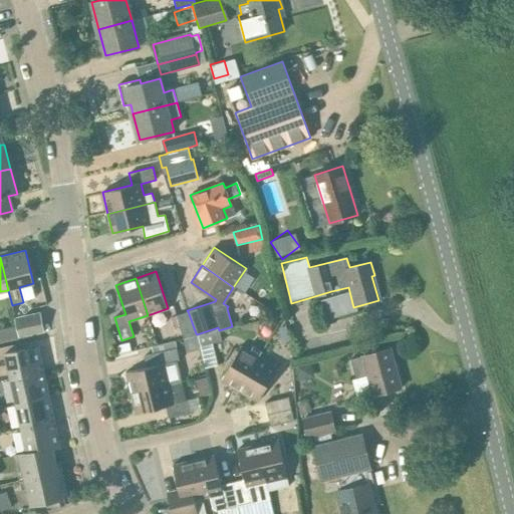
[(184,337),(196,333),(188,311),(176,315),(184,337)]
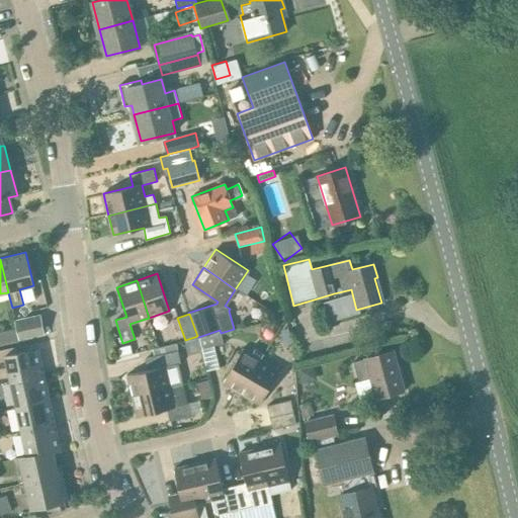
[(40,315),(15,321),(19,340),(45,334),(40,315)]
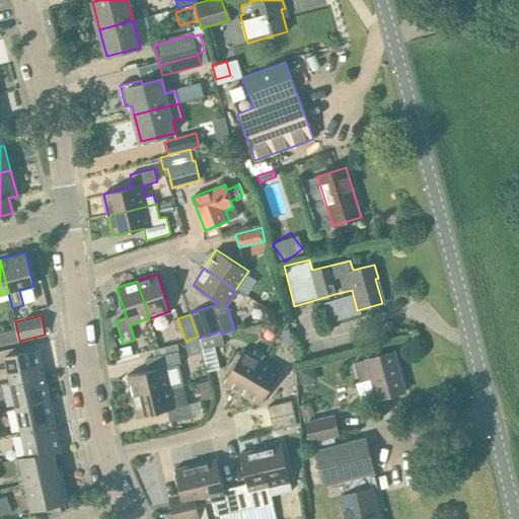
[(224,345),(221,334),(220,330),(199,338),(207,372),(220,369),(215,347),(224,345)]
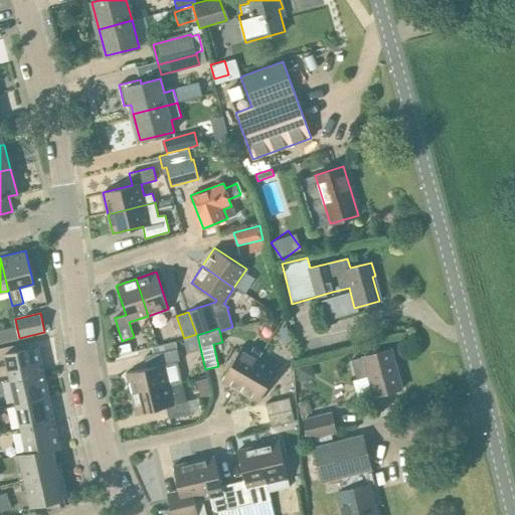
[(0,330),(0,341),(11,339),(8,329),(0,330)]
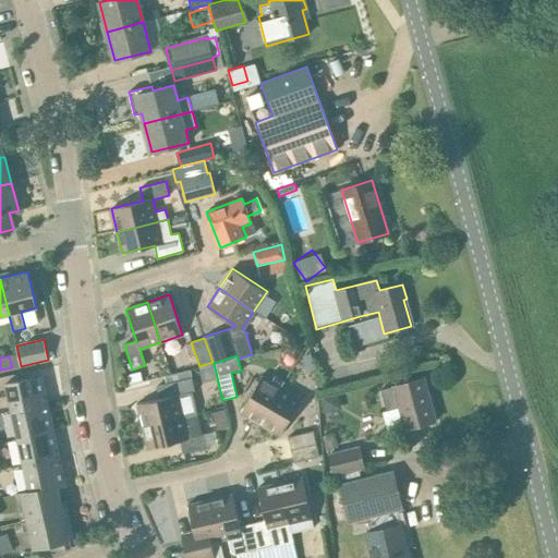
[(140,372),(128,375),(130,384),(142,380),(140,372)]
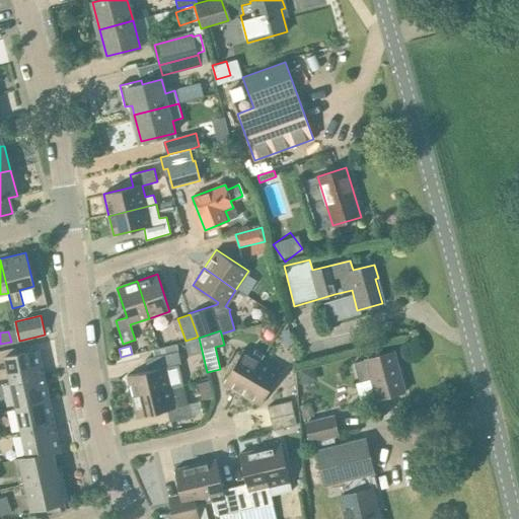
[(39,350),(5,357),(11,383),(45,376),(39,350)]
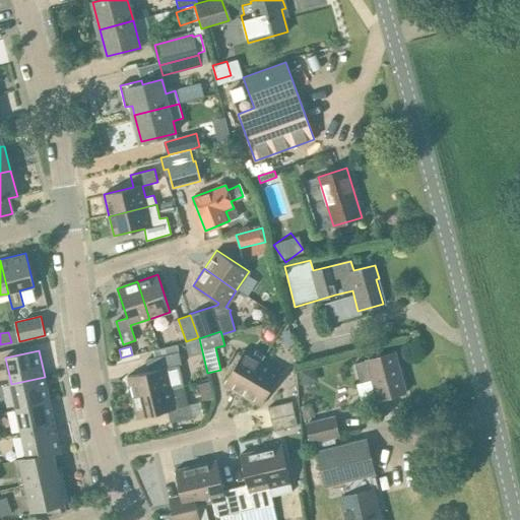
[(244,350),(223,385),(242,395),(262,361),(244,350)]
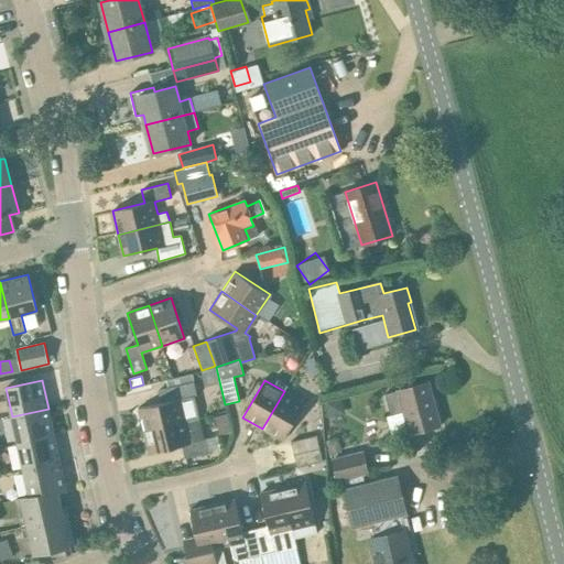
[(171,400),(138,408),(143,431),(198,418),(197,410),(194,397),(197,396),(194,381),(169,388),(171,400)]
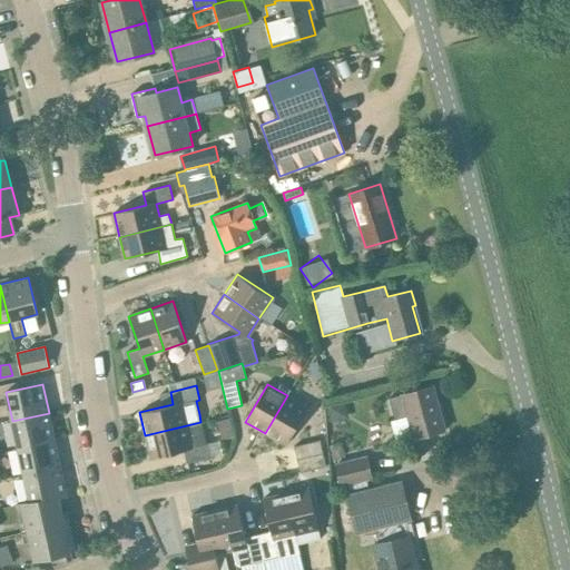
[(433,386),(390,397),(395,420),(409,416),(415,438),(444,430),(433,386)]
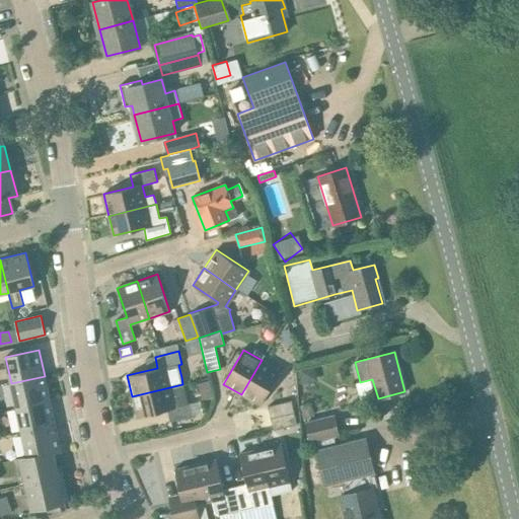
[(261,405),(271,388),(280,371),(262,360),(241,394),(261,405)]
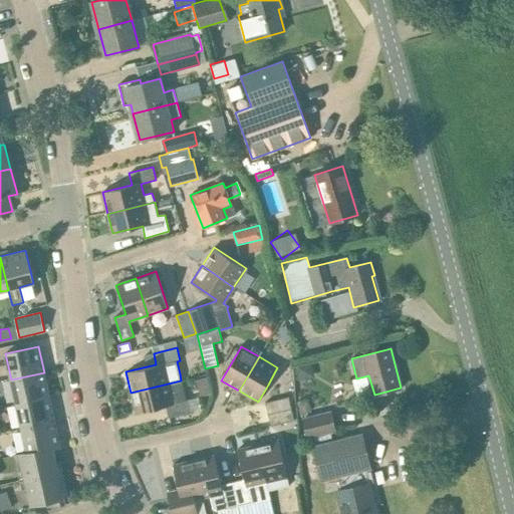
[(334,378),(342,375),(340,367),(332,369),(334,378)]
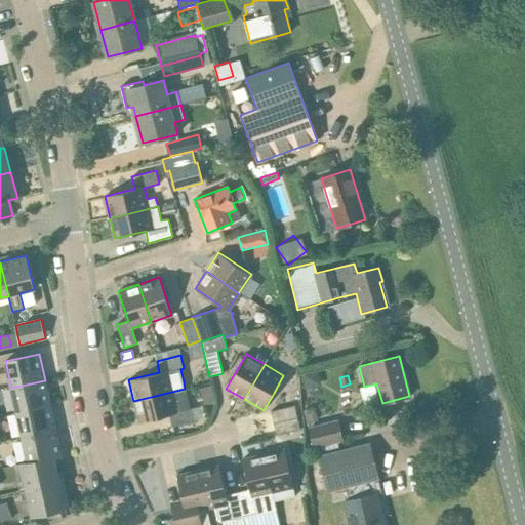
[(50,404),(45,380),(11,388),(16,411),(50,404)]
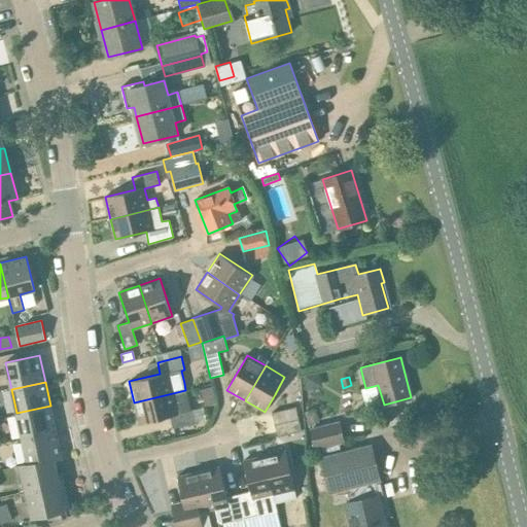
[(185,390),(134,402),(139,423),(170,416),(173,428),(197,422),(194,410),(190,410),(185,390)]
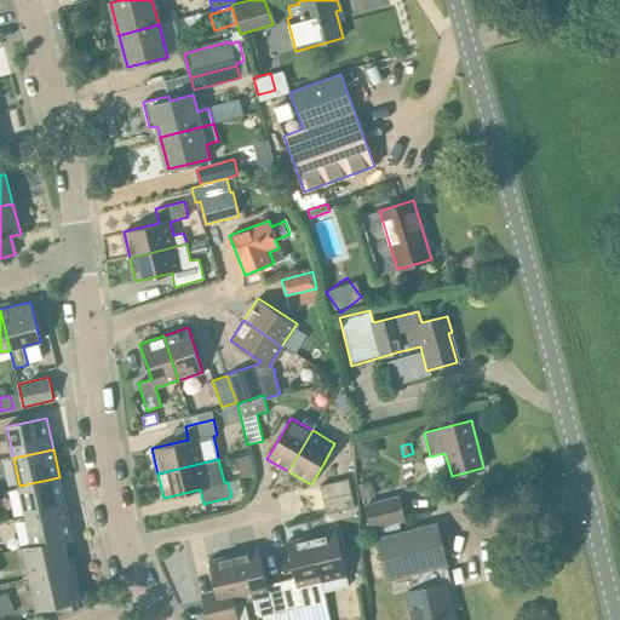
[(19,486),(26,516),(65,506),(59,477),(19,486)]
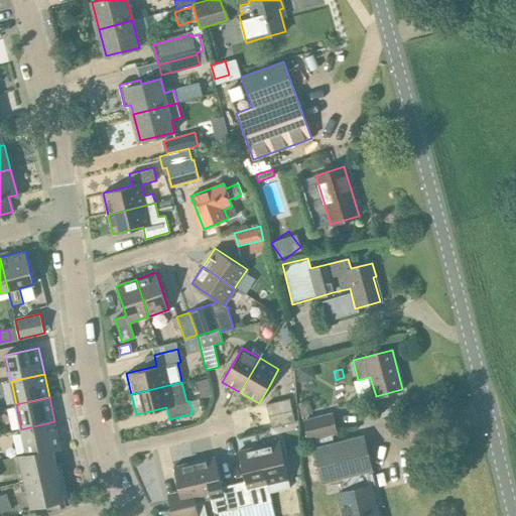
[(289,398),(266,404),(269,416),(291,410),(289,398)]
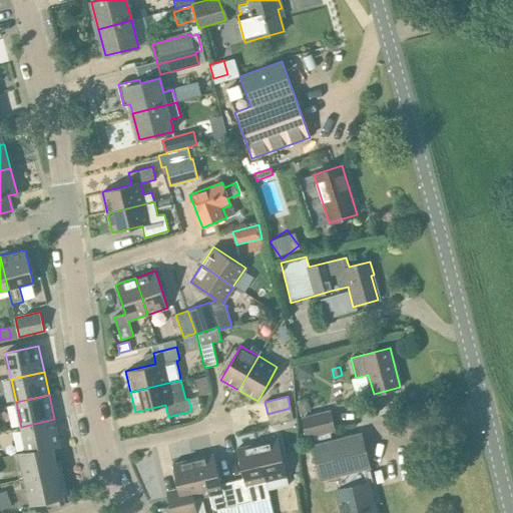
[(271,426),(294,420),(291,408),(290,408),(268,414),(271,426)]
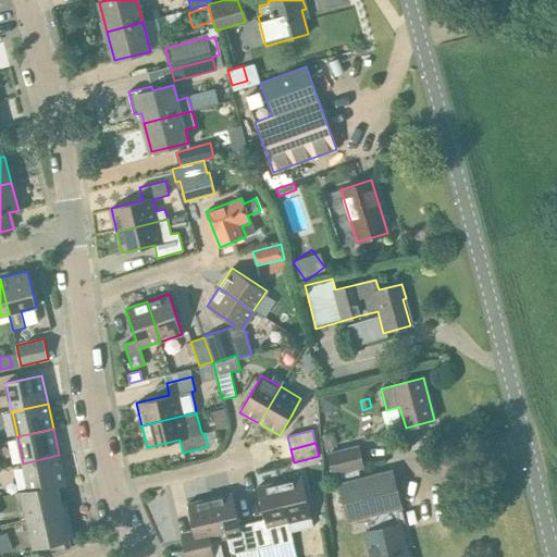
[(327,453),(333,475),(364,469),(359,445),(327,453)]
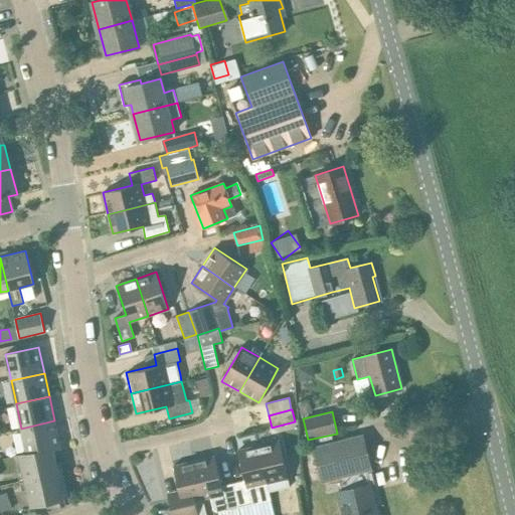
[(164,418),(152,421),(155,433),(167,430),(164,418)]
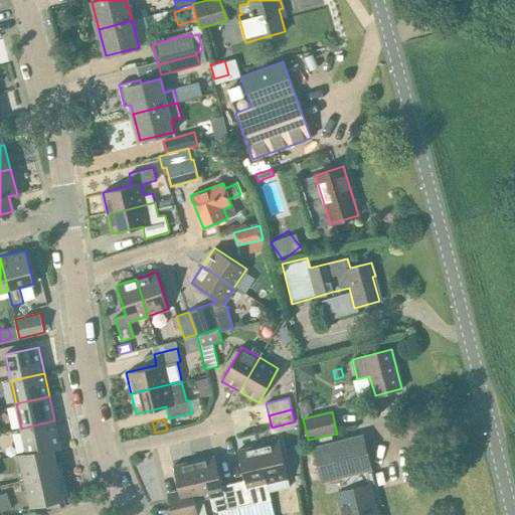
[(54,420),(21,428),(26,453),(52,448),(52,449),(60,448),(54,420)]
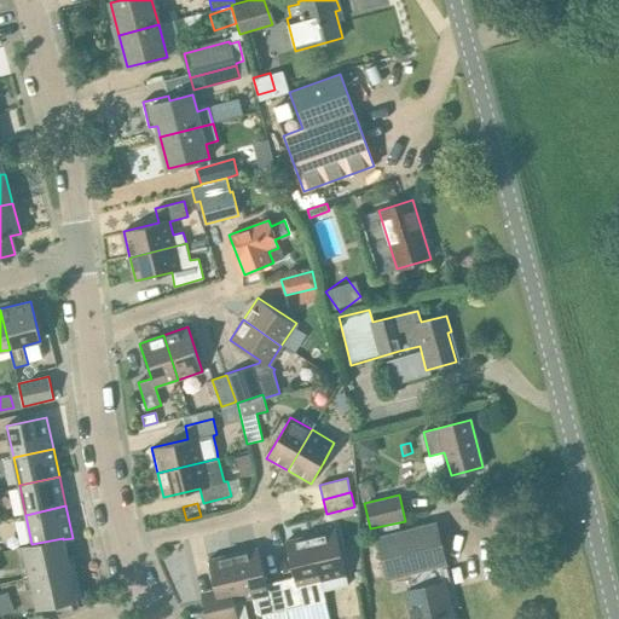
[(377,537),(388,578),(406,573),(410,590),(406,590),(412,618),(452,618),(444,583),(451,582),(435,522),(377,537)]
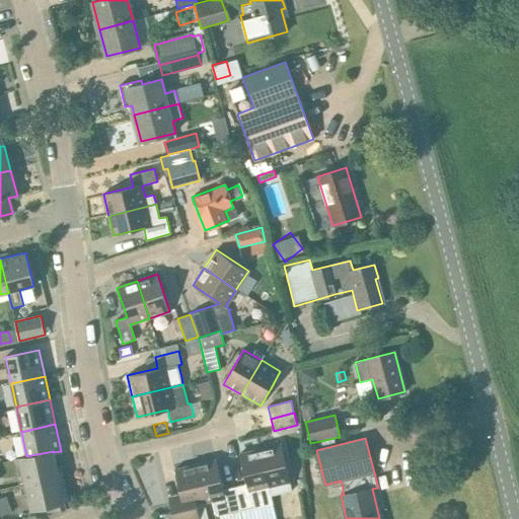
[(261,449),(270,488),(290,483),(281,444),(261,449)]
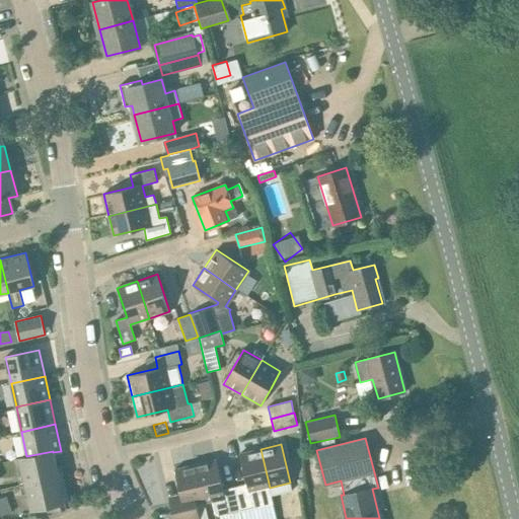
[(246,485),(235,487),(240,511),(253,507),(250,492),(270,488),(261,449),(239,454),(246,485)]
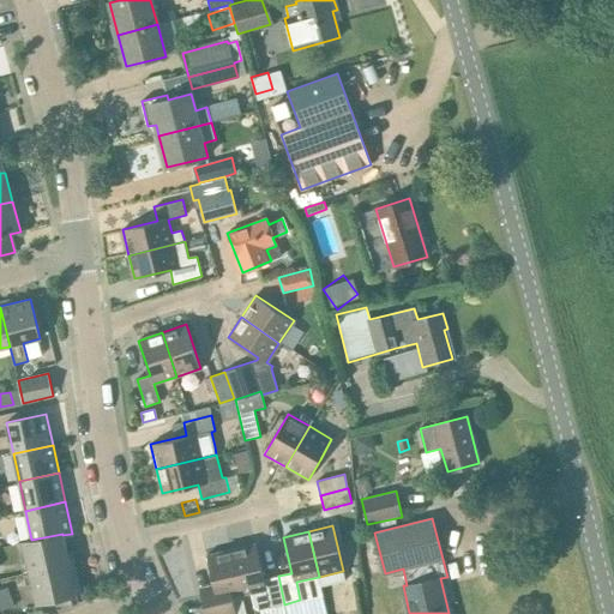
[(23,542),(28,564),(67,554),(62,535),(62,534),(31,540),(23,542)]
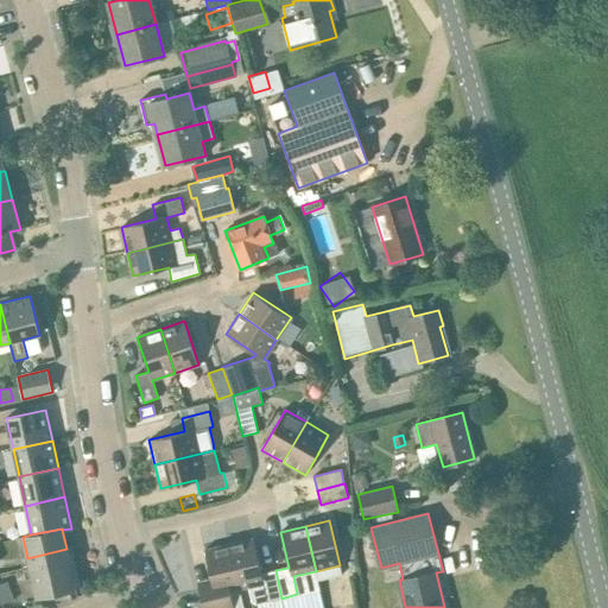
[(240,589),(248,587),(252,601),(258,603),(282,599),(276,570),(261,574),(253,538),(229,544),(240,589)]
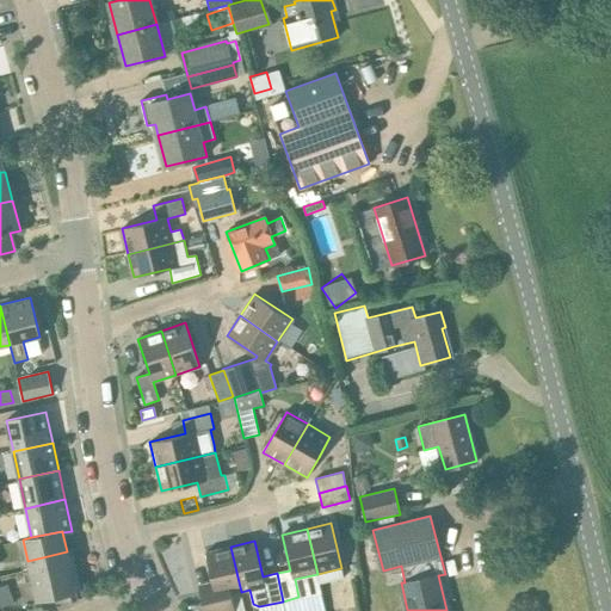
[(214,588),(199,591),(204,610),(241,610),(246,610),(241,592),(230,547),(205,553),(214,588)]
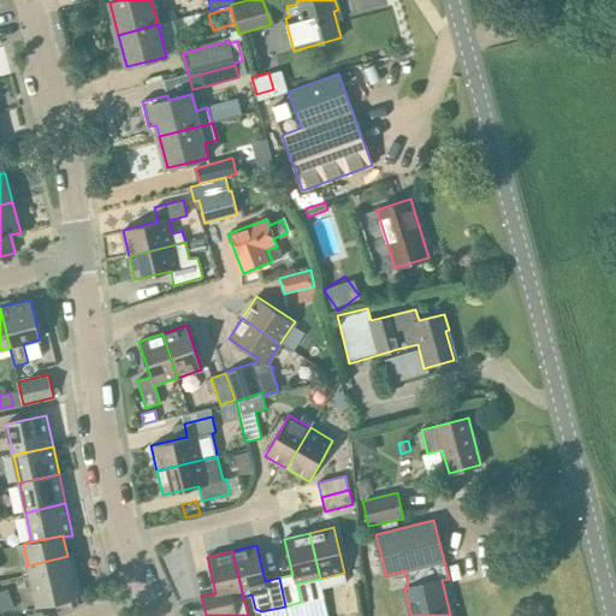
[(72,575),(67,556),(28,566),(33,585),(72,575)]
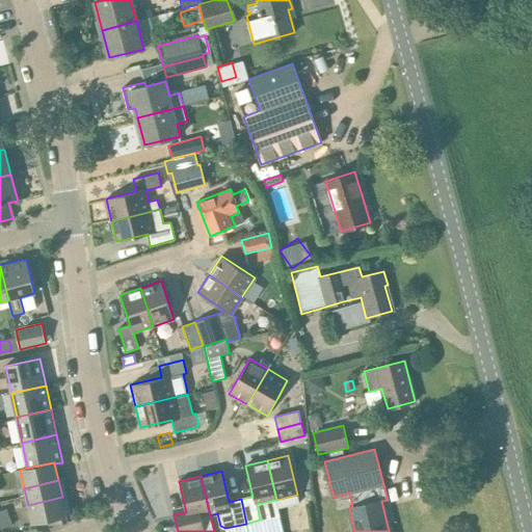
[(72,512),(65,514),(62,497),(28,505),(31,523),(49,519),(50,524),(73,520),(72,512)]
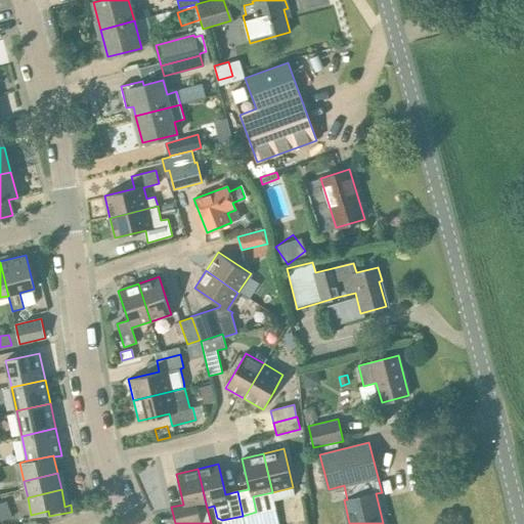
[(0,504),(0,512),(9,509),(6,501),(0,504)]
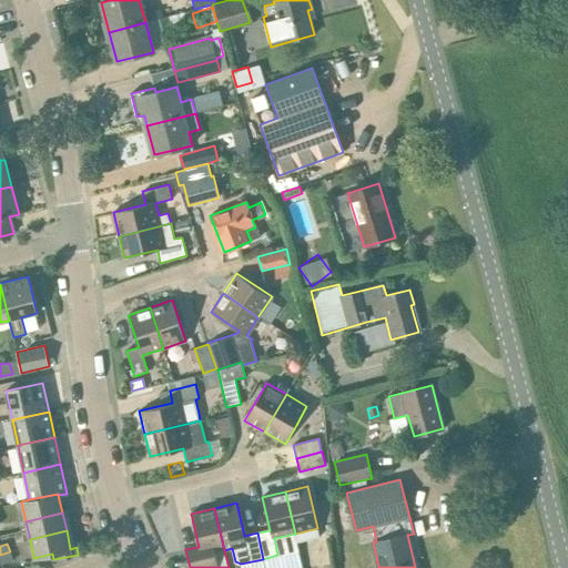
[(12,560),(10,551),(0,555),(0,559),(1,564),(12,560)]
